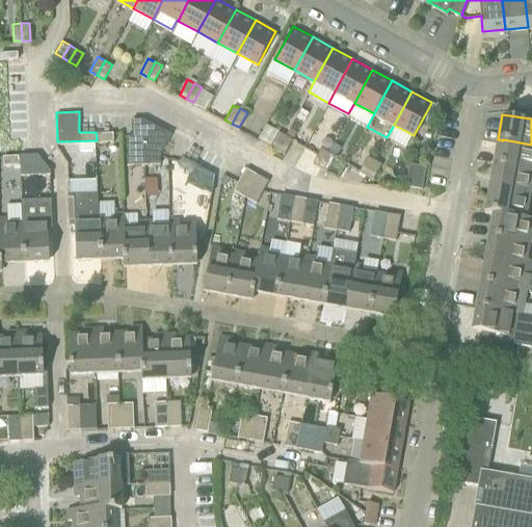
[(144,145),(155,124),(142,117),(131,117),(131,134),(127,134),(128,162),(144,162),(144,145)]
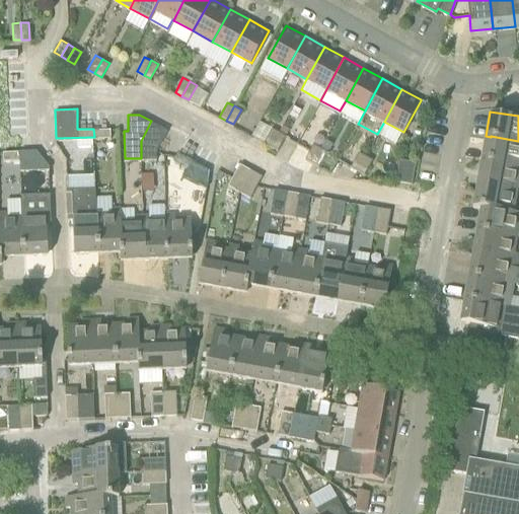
[(260,120),(251,134),(271,144),(279,130),(260,120)]
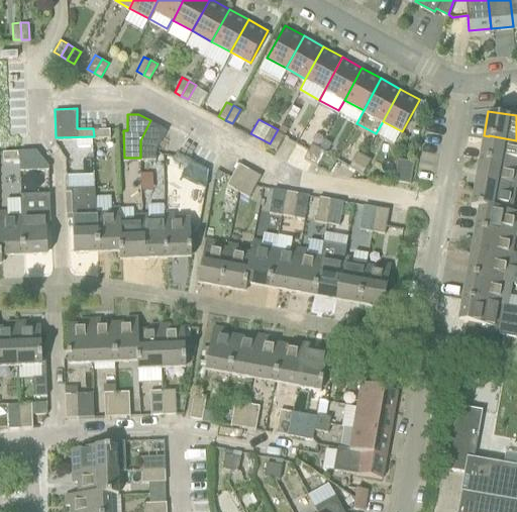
[(140,140),(140,158),(156,158),(156,148),(167,128),(150,120),(140,140)]
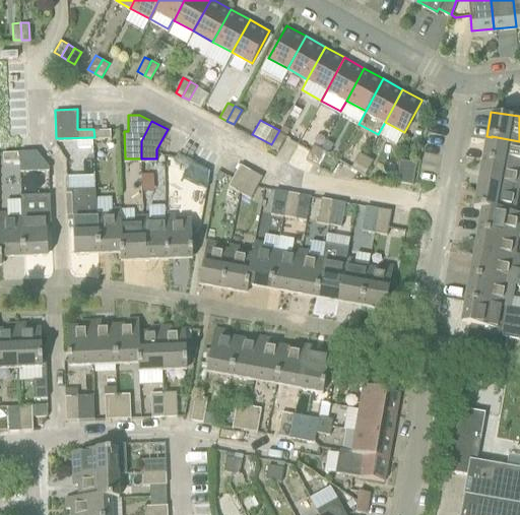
[(111,128),(93,129),(94,137),(111,137),(111,128)]
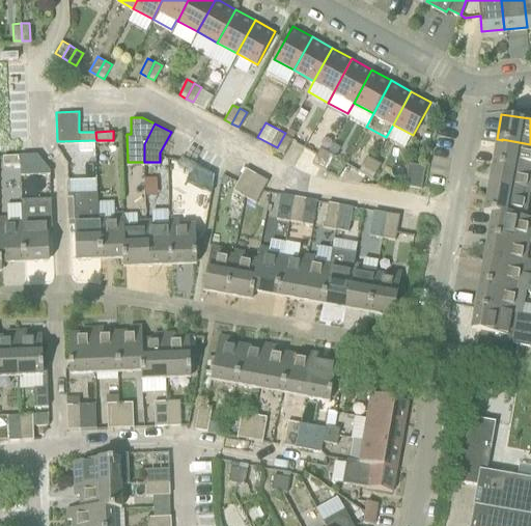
[(277,147),(284,151),(292,137),(285,133),(277,147)]
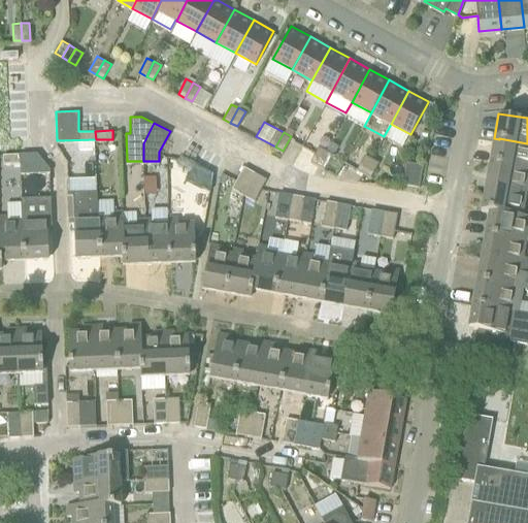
[(490,161),(527,167),(527,143),(499,138),(499,139),(494,138),(490,161)]
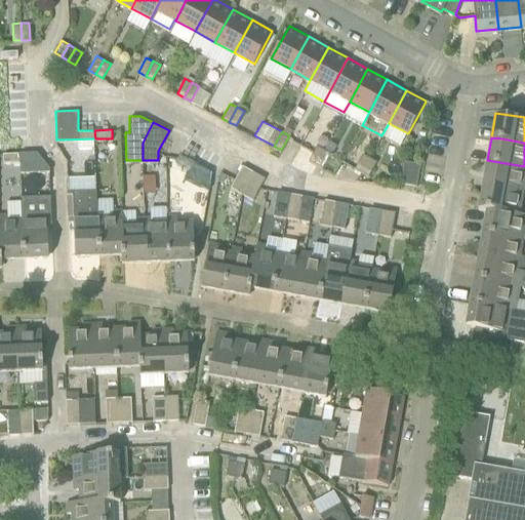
[(335,144),(328,140),(324,148),(331,152),(335,144)]
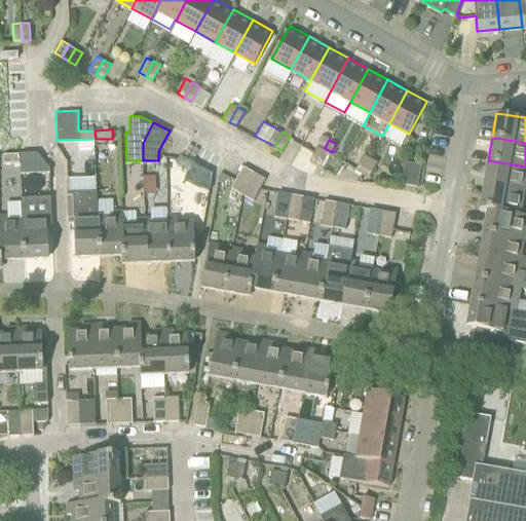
[(363,172),(371,156),(374,151),(354,140),(351,146),(343,160),(363,172)]
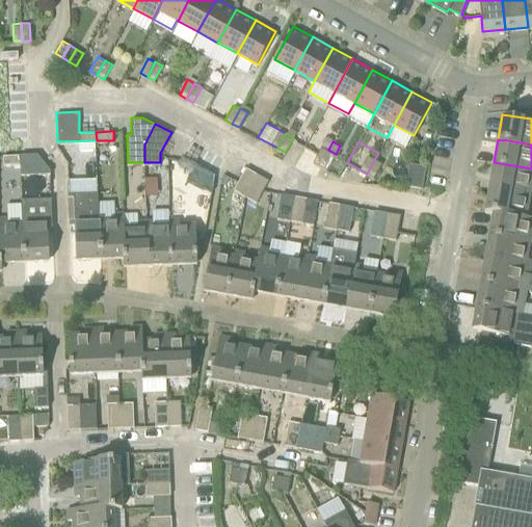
[(321,146),(313,161),(320,164),(328,150),(321,146)]
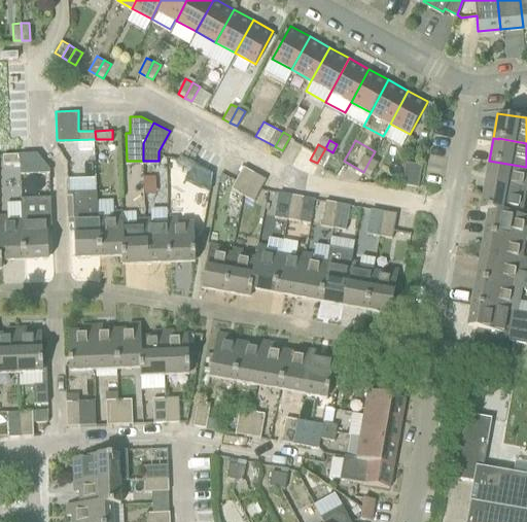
[(317,163),(324,167),(332,152),(325,148),(317,163)]
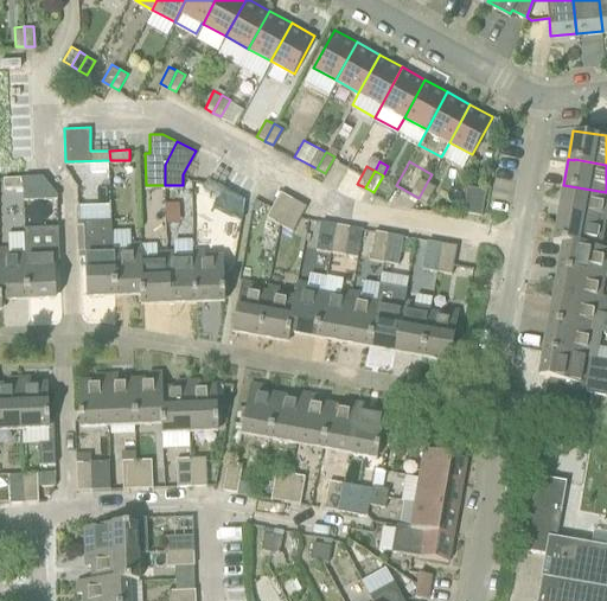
[(43,174),(23,176),(24,185),(43,185),(43,174)]
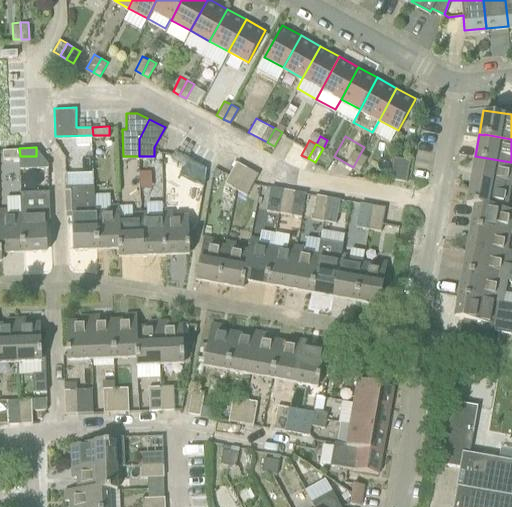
[(3,157),(20,156),(19,148),(3,148),(3,157)]
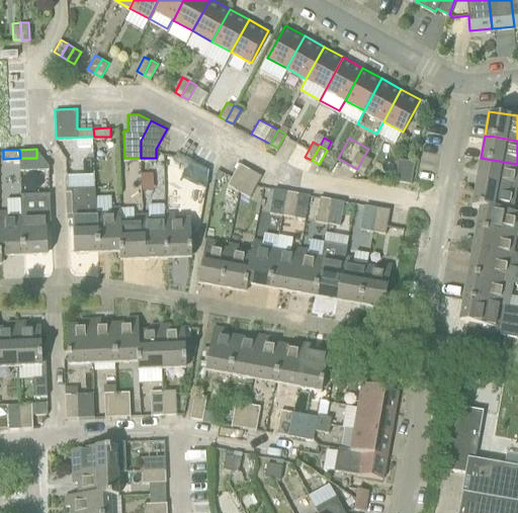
[(178,151),(176,155),(173,159),(188,167),(192,159),(178,151)]
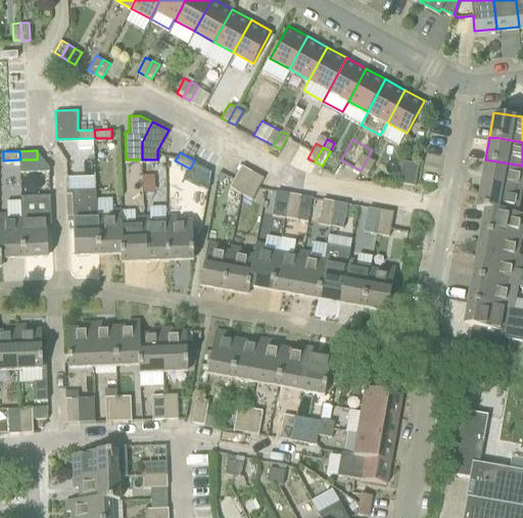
[(361,171),(367,174),(375,159),(369,155),(361,171)]
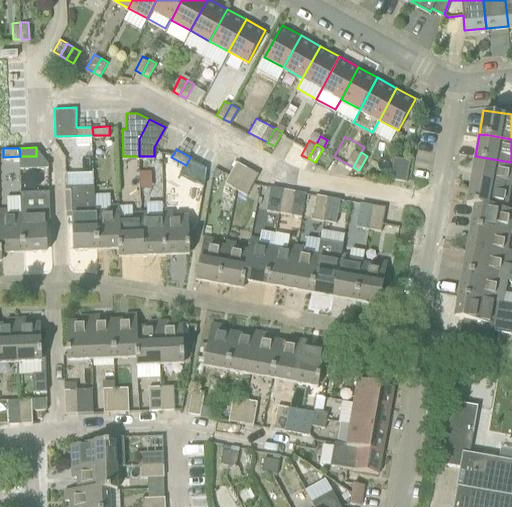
[(390,176),(406,179),(406,180),(410,158),(394,155),(390,176)]
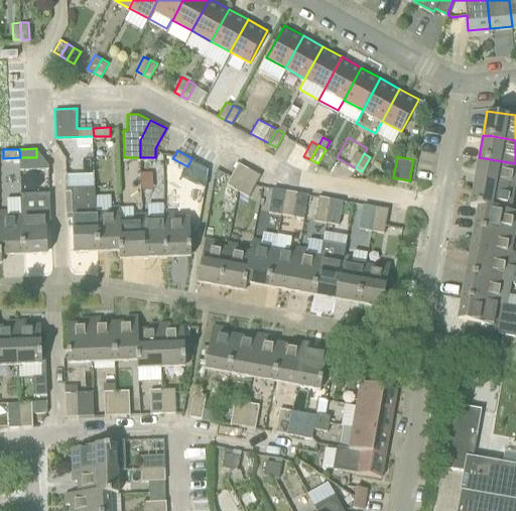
[(475,179),(513,186),(515,171),(515,163),(479,157),(475,179)]
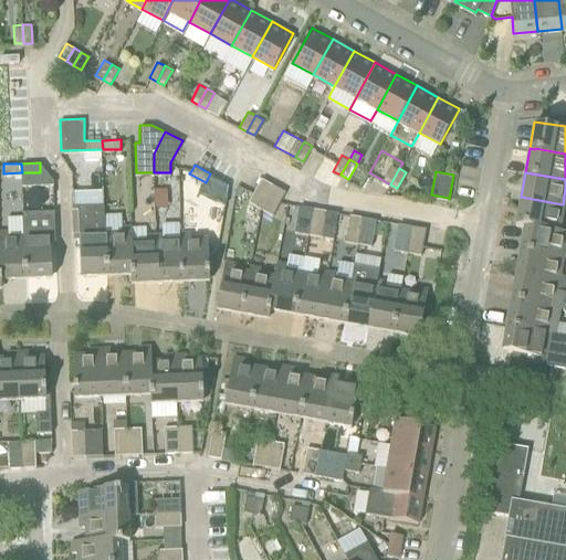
[(273,183),(261,177),(249,200),(261,207),(273,183)]
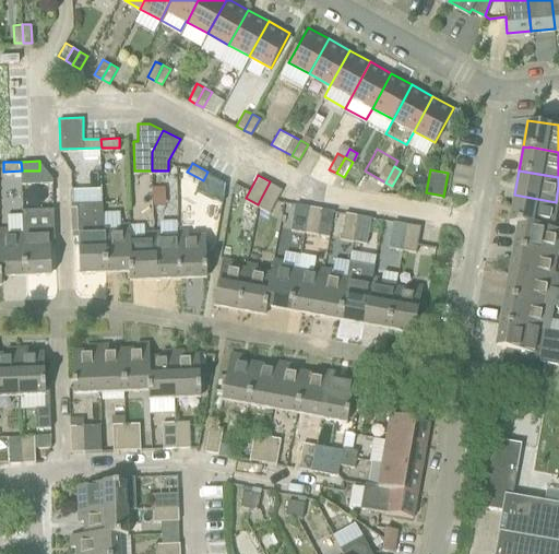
[(24,201),(52,200),(51,180),(23,181),(24,201)]
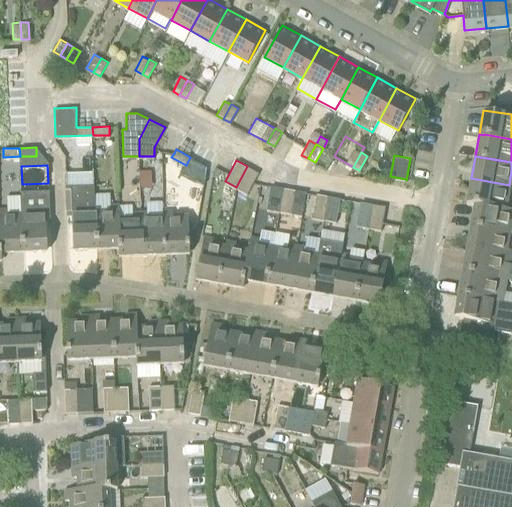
[(248,192),(256,177),(259,172),(247,166),(236,187),(238,188),(235,199),(246,204),(251,194),(248,192)]
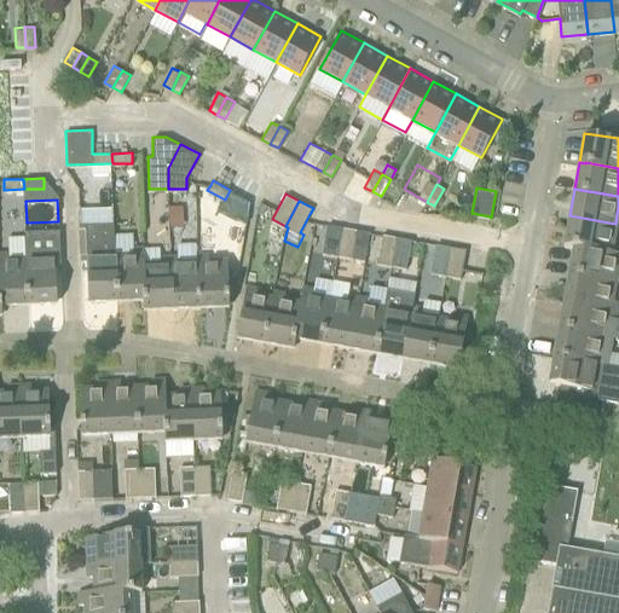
[(210,233),(235,247),(247,225),(223,212),(210,233)]
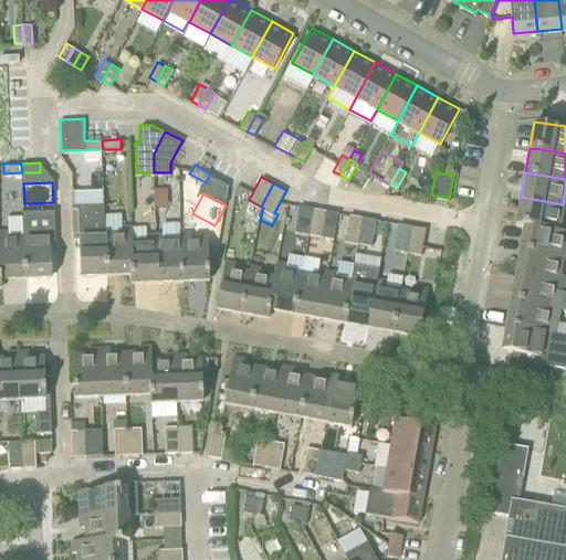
[(559,228),(563,204),(521,197),(516,223),(524,224),(531,225),(531,224),(559,229),(559,228)]
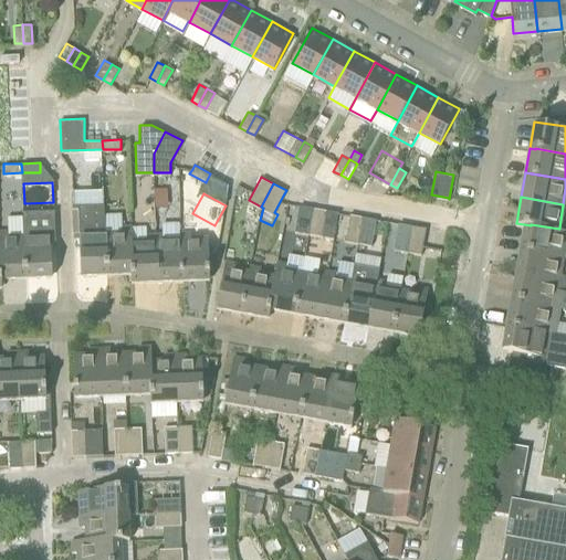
[(107,275),(106,230),(105,230),(104,211),(104,203),(84,204),(79,208),(81,272),(81,276),(107,275)]
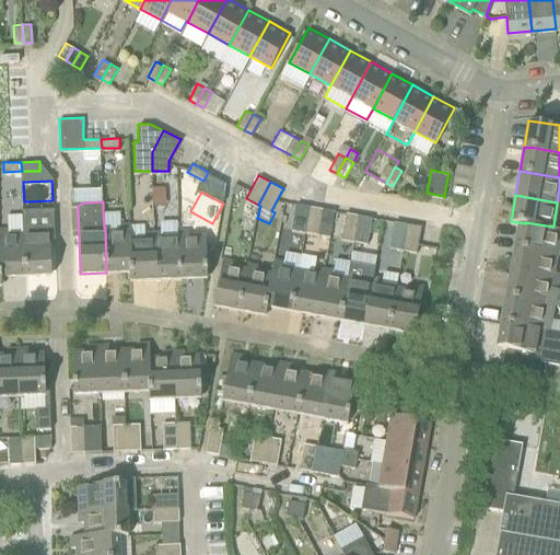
[(292,228),(305,230),(310,205),(296,203),(292,228)]
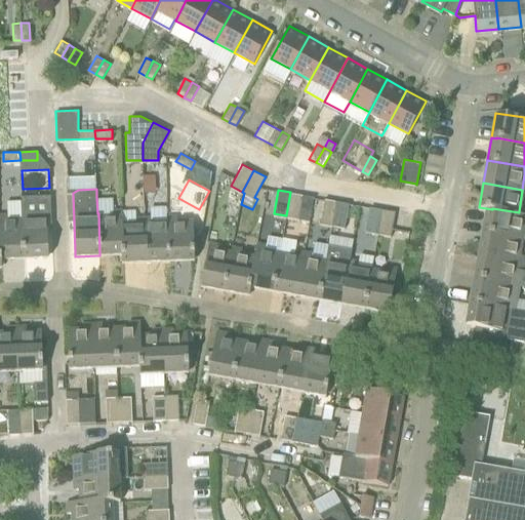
[(290,192),(286,215),(299,217),(304,194),(290,192)]
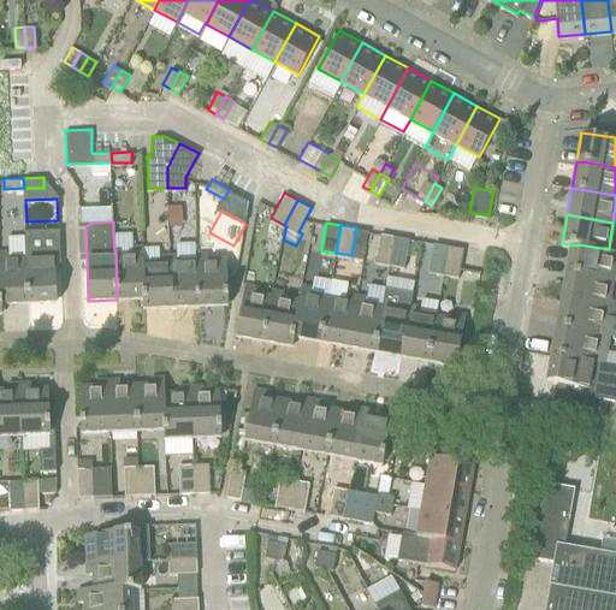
[(351,255),(363,258),(368,230),(356,227),(351,255)]
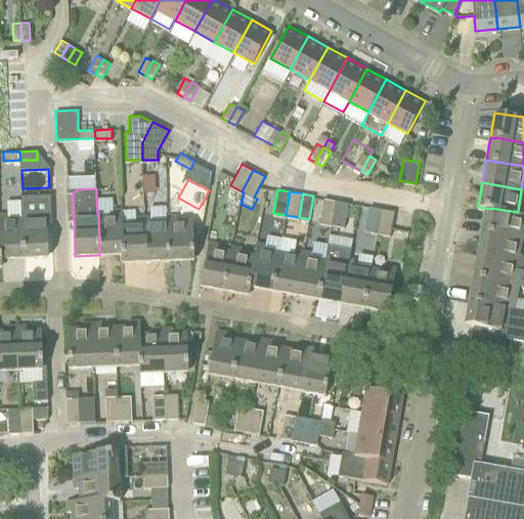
[(97,213),(98,213),(99,255),(122,255),(122,250),(124,250),(122,220),(122,207),(113,208),(113,196),(96,196),(97,213)]
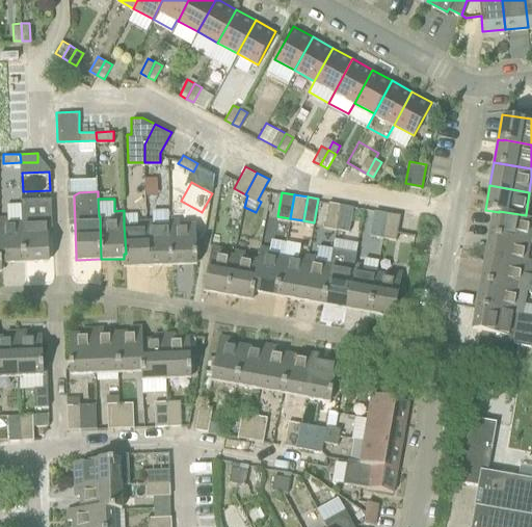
[(24,262),(22,208),(22,201),(6,202),(7,215),(0,215),(0,229),(0,230),(0,258),(2,258),(2,263),(24,262)]
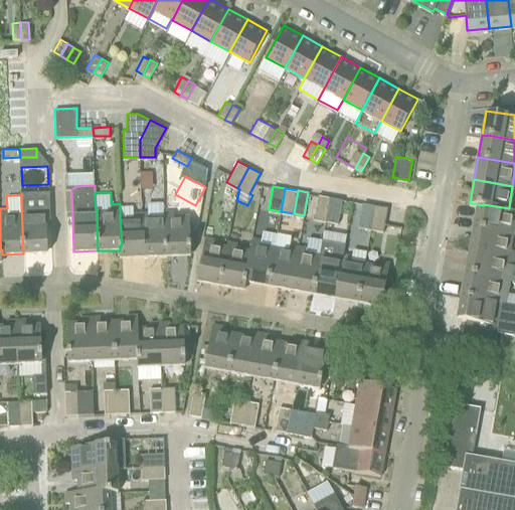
[(313,217),(326,219),(330,196),(318,194),(313,217)]
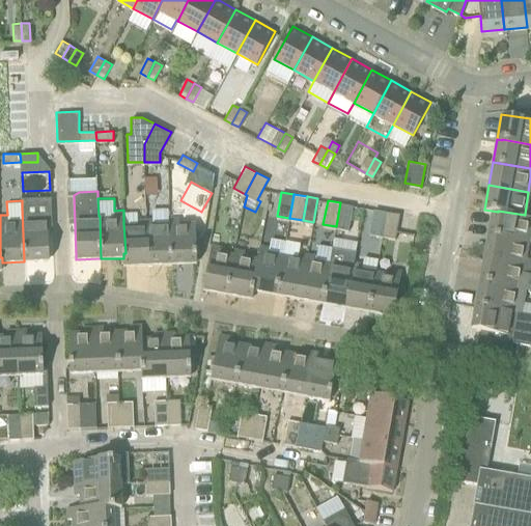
[(340,202),(336,226),(348,229),(354,204),(340,202)]
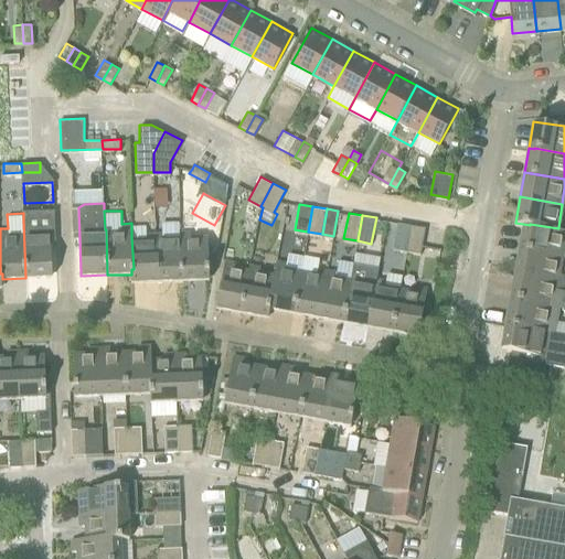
[(181,229),(180,229),(180,218),(164,219),(162,225),(162,229),(156,230),(158,281),(183,281),(181,229)]
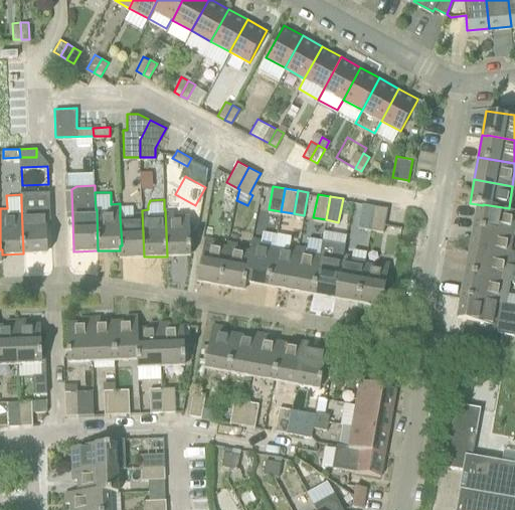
[(35,200),(21,201),(23,253),(47,252),(45,207),(36,207),(35,200)]
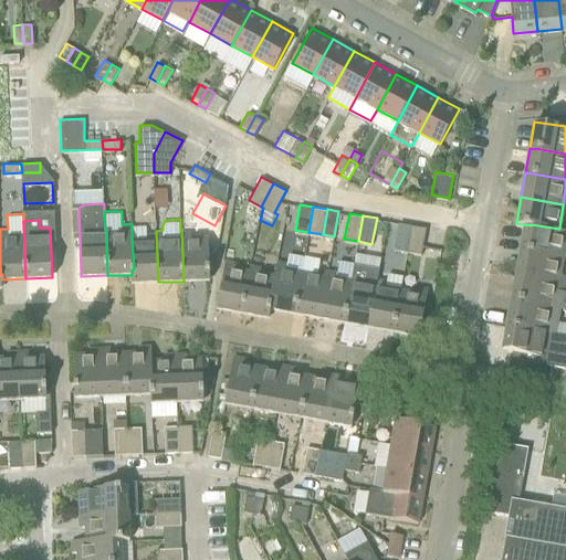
[(394,249),(408,251),(412,224),(399,222),(394,249)]
